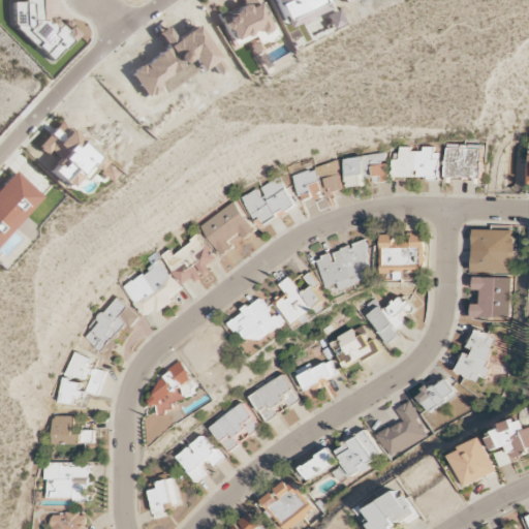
[(12,3),(14,44),(40,43),(41,58),(59,57),(59,42),(71,42),(70,22),(48,23),(47,0),(22,0),(23,2),(12,3)]
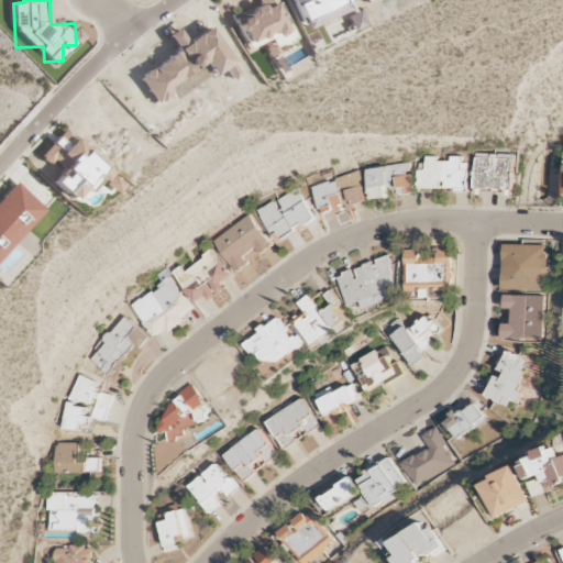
[(245,44),(273,33),(275,37),(287,32),(274,0),(256,0),(260,8),(234,18),(245,44)]
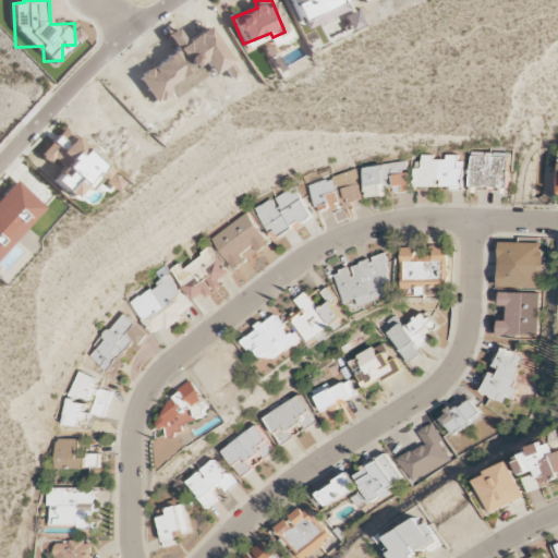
[(38,156),(47,164),(52,158),(62,168),(51,180),(71,199),(84,185),(89,191),(108,170),(63,129),(38,156)]
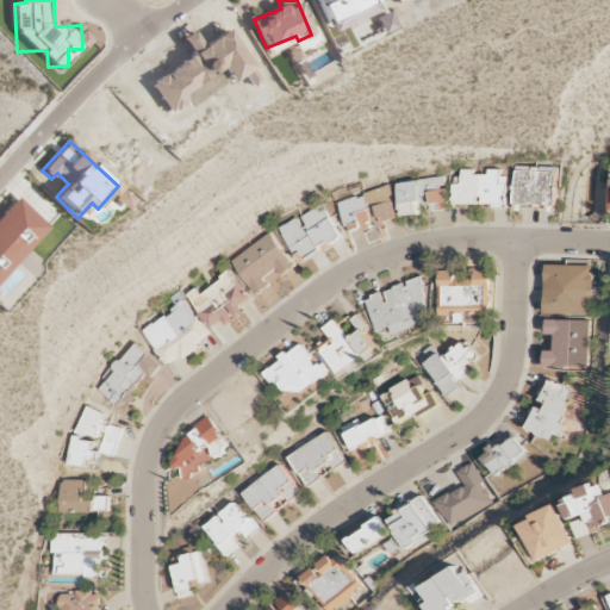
[(555,205),(556,168),(514,167),(512,204),(555,205)]
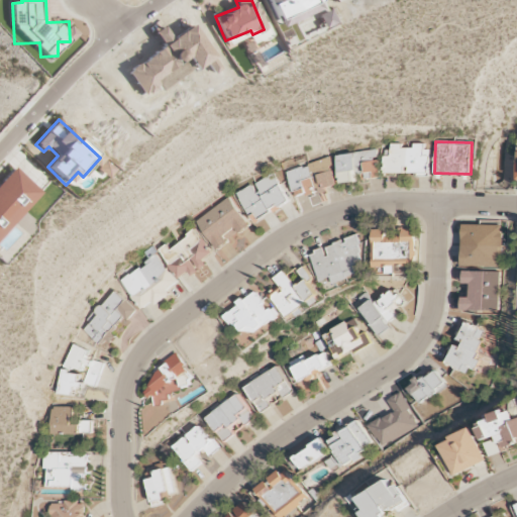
[(383,174),(406,173),(406,176),(427,176),(427,143),(412,143),(412,148),(401,148),(400,144),(389,144),(389,157),(383,157),(383,174)]
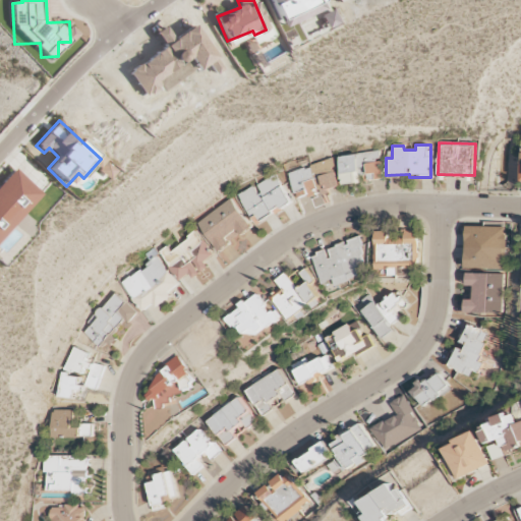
[(338,157),(341,185),(359,183),(358,180),(383,177),(381,161),(379,161),(378,152),(338,157)]
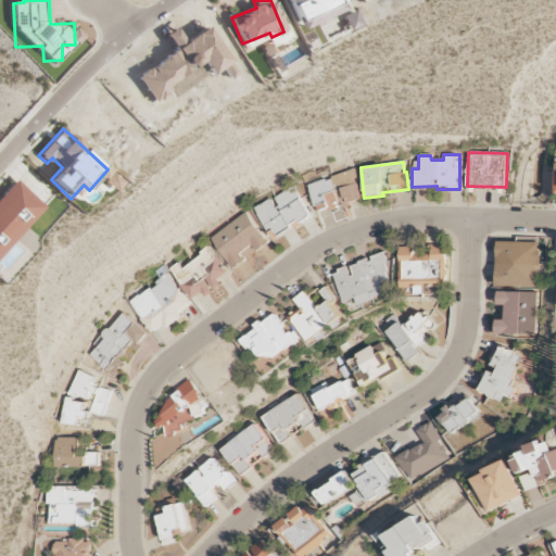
[(307,185),(316,214),(340,206),(362,200),(353,171),(307,185)]
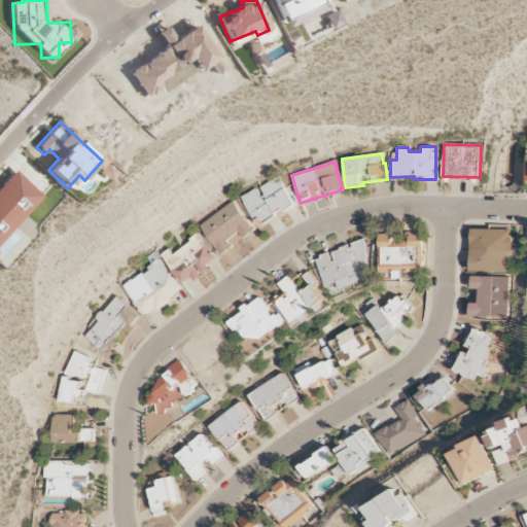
[(106,181),(114,174),(106,165),(98,173),(106,181)]
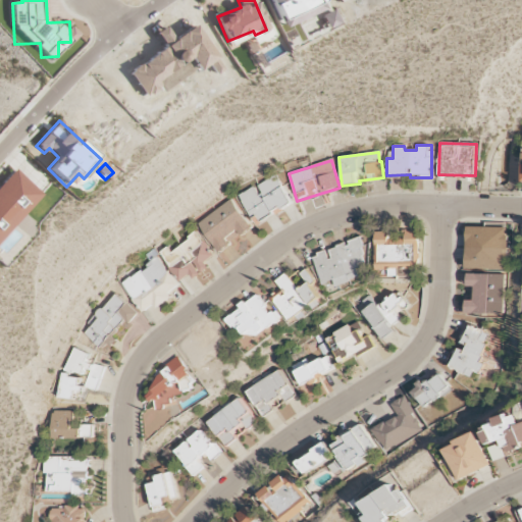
[(0,239),(42,195),(14,169),(0,184),(0,239)]
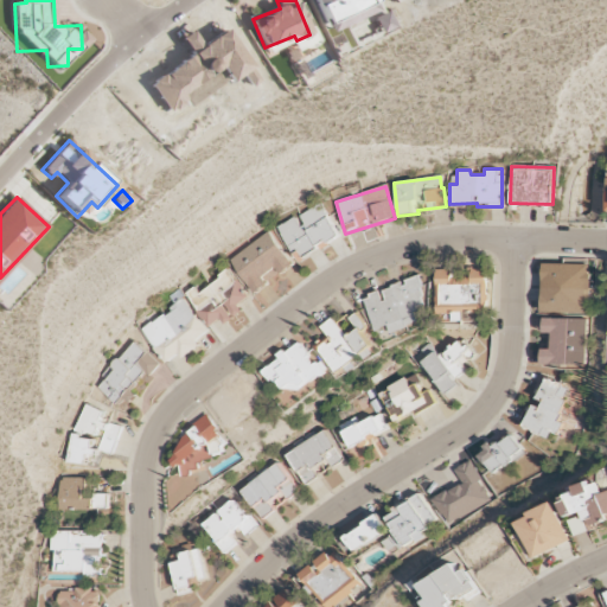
[(295,217),(294,216),(276,227),(298,261),(338,236),(318,203),(295,217)]
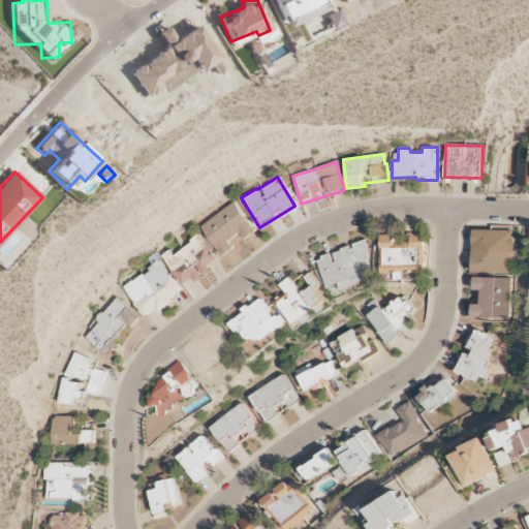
[(200,227),(223,256),(234,248),(232,246),(254,229),(231,201),(200,227)]
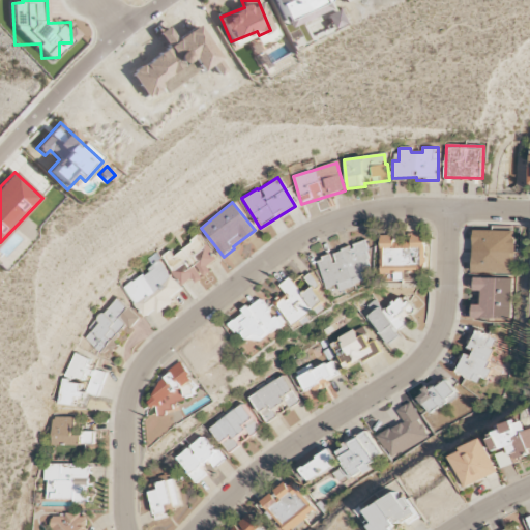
[(473,272),(514,273),(516,232),(474,231),(473,272)]
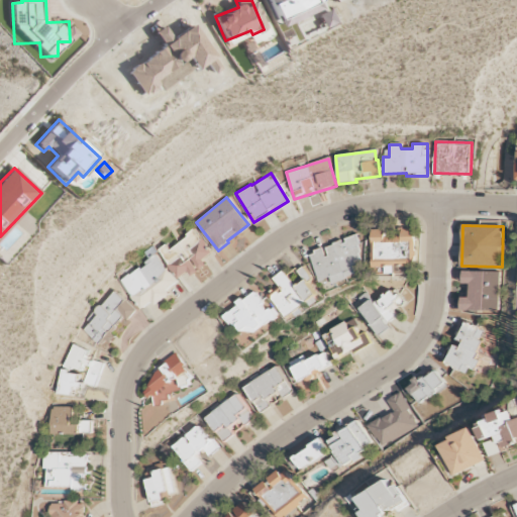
[(162,253),(180,279),(190,272),(193,277),(208,266),(203,261),(212,253),(194,229),(162,253)]
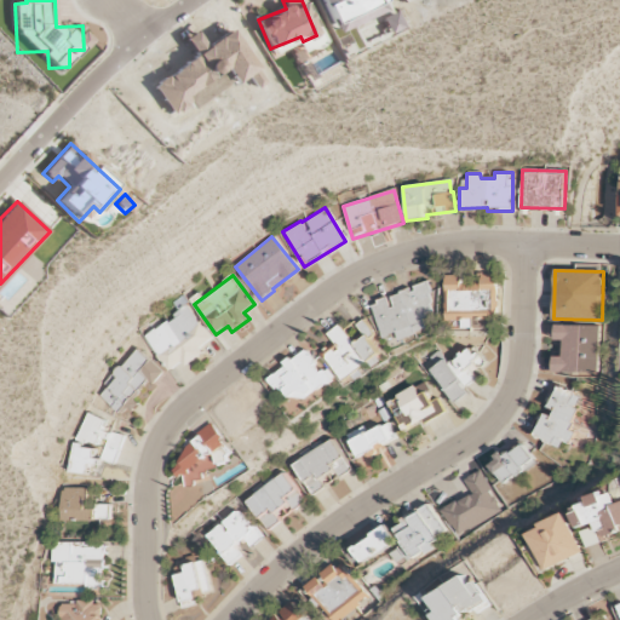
[(447,320),(498,320),(498,275),(482,275),(482,283),(463,283),(463,275),(447,275),(447,320)]
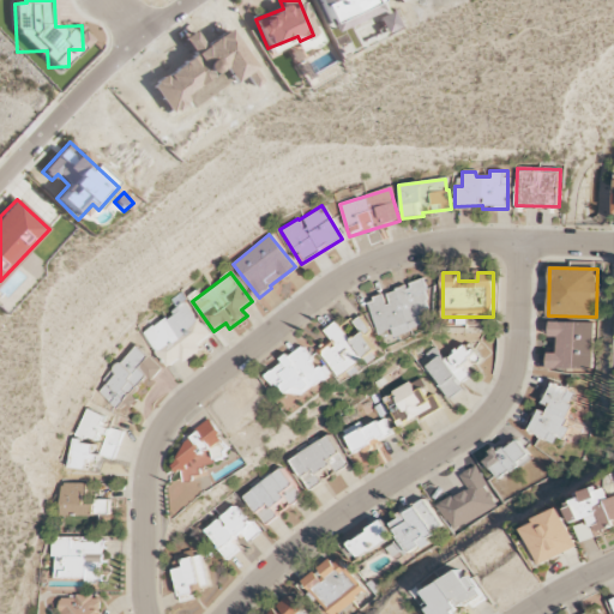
[(380,336),(395,331),(396,336),(437,324),(423,280),(410,283),(411,287),(386,294),(386,296),(369,301),(380,336)]
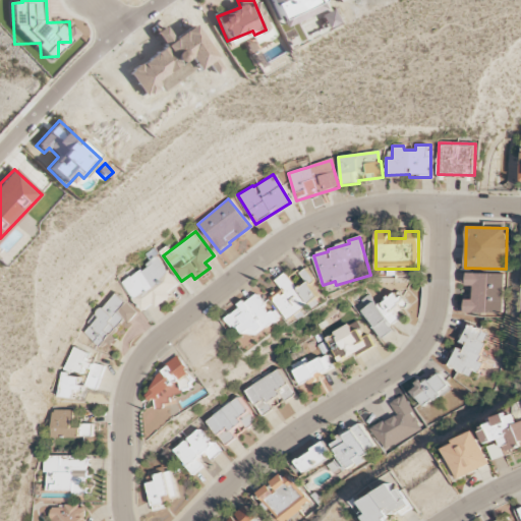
[(122,282),(142,310),(146,307),(141,301),(170,280),(175,287),(178,285),(157,256),(122,282)]
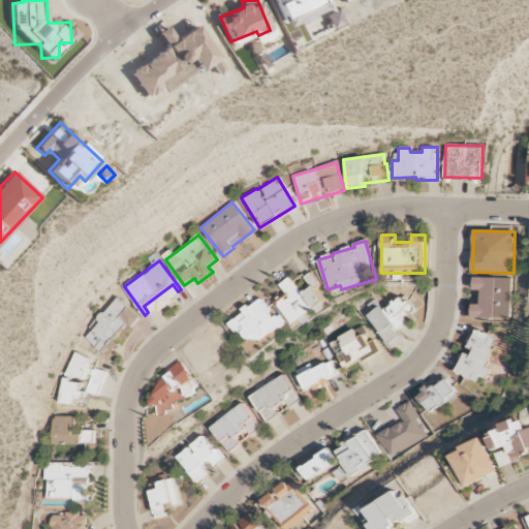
[(297,331),(328,307),(314,289),(319,285),(311,273),(305,278),(312,287),(303,294),(289,277),(279,285),(286,293),(275,303),(297,331)]
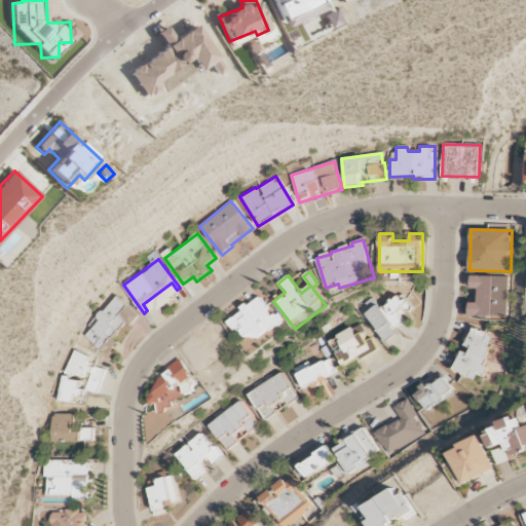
[(508,277),(471,275),(471,289),(478,289),(478,303),(470,303),(470,315),(506,316),(508,277)]
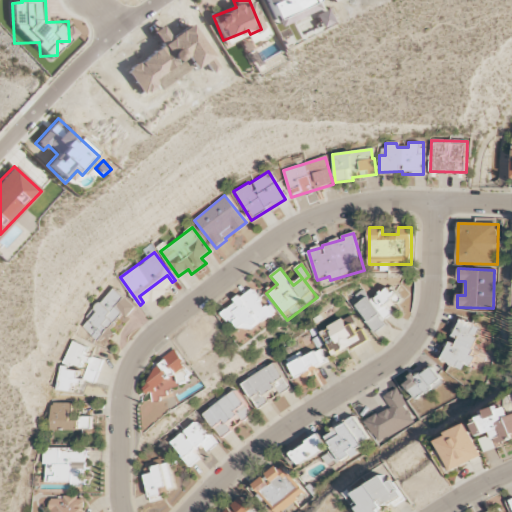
[(400,299),(389,285),(370,301),(367,297),(356,306),(376,332),(386,324),(384,320),(394,312),(390,308),(400,299)]
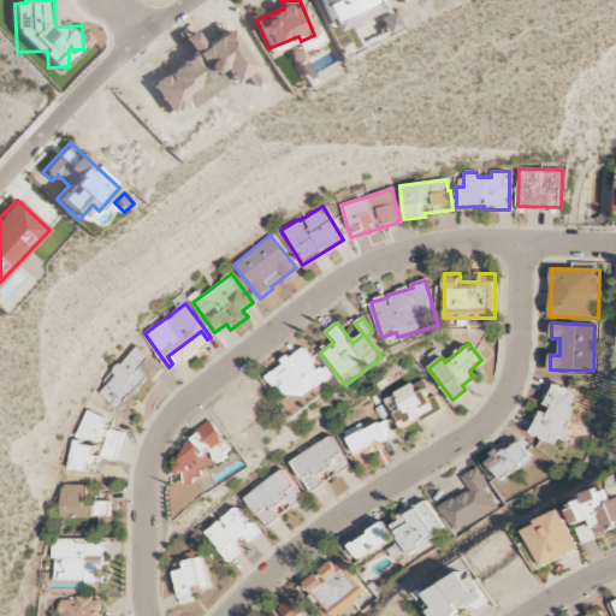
[(161,371),(135,347),(96,390),(126,416),(140,402),(131,395),(146,378),(152,383),(161,371)]
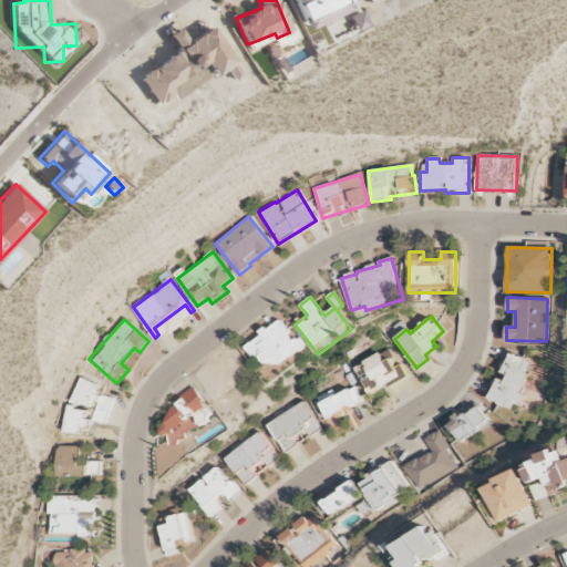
[(305,351),(299,338),(291,341),(284,321),(260,331),(264,338),(250,343),(261,370),(305,351)]
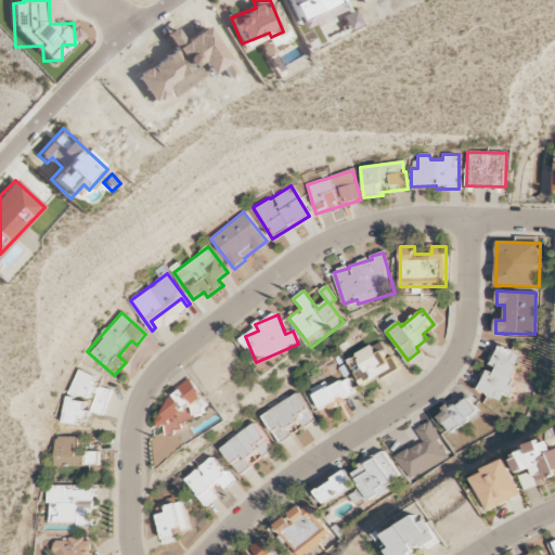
[(387,359),(378,343),(348,359),(363,386),(397,369),(391,357),(387,359)]
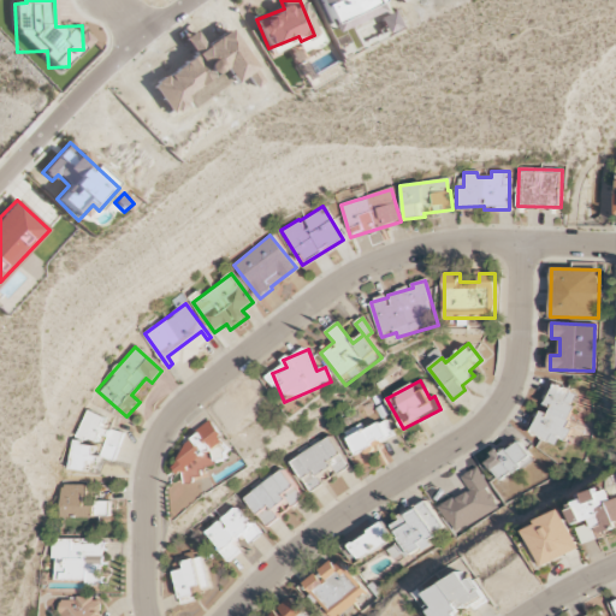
[(562,445),(568,428),(566,427),(578,392),(550,384),(543,404),(550,408),(548,415),(534,412),(527,433),(562,445)]
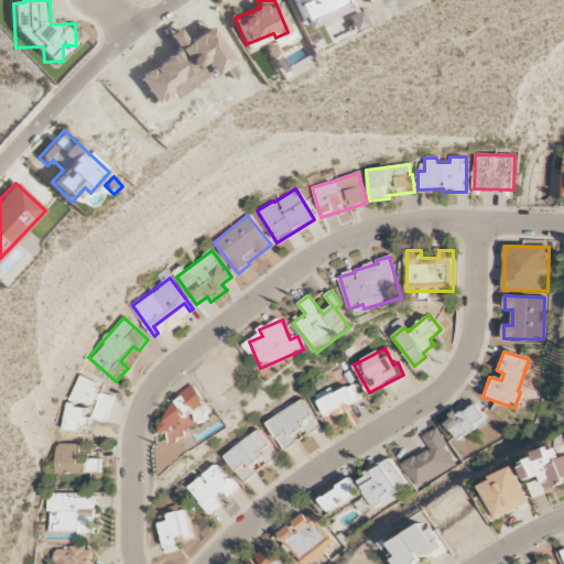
[(112,397),(94,391),(96,382),(78,376),(61,427),(79,434),(85,418),(104,424),(112,397)]
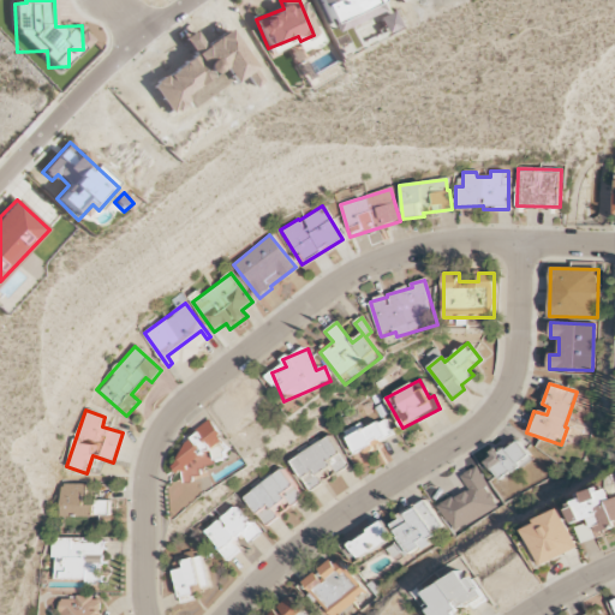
[(359,424),(344,433),(356,455),(393,436),(384,419),(363,430),(359,424)]
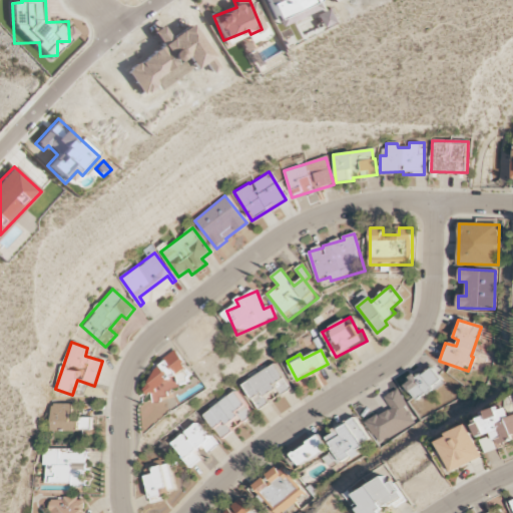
[(189,385),(180,351),(164,355),(167,365),(149,369),(154,386),(149,388),(153,402),(169,398),(167,391),(189,385)]
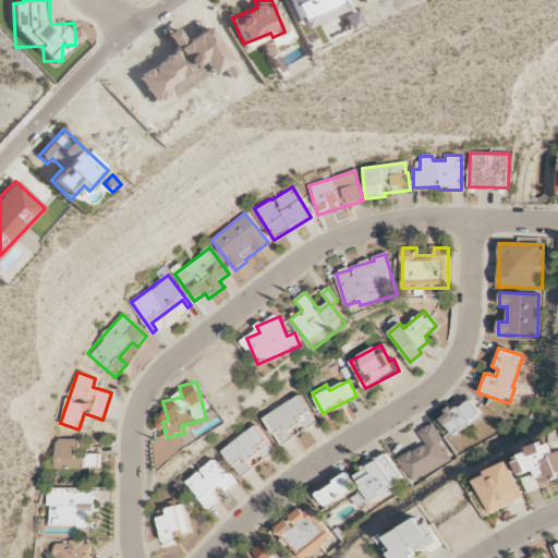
[(292,438),(288,431),(299,423),(303,431),(315,422),(299,396),(263,417),(281,446),(292,438)]
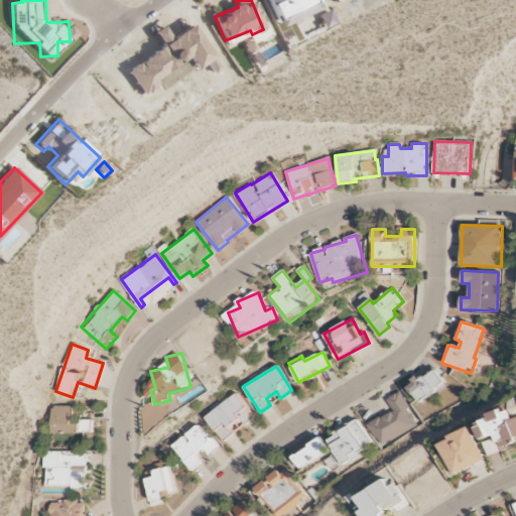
[(414,383),(414,384),(409,387),(419,403),(445,386),(435,369),(414,383)]
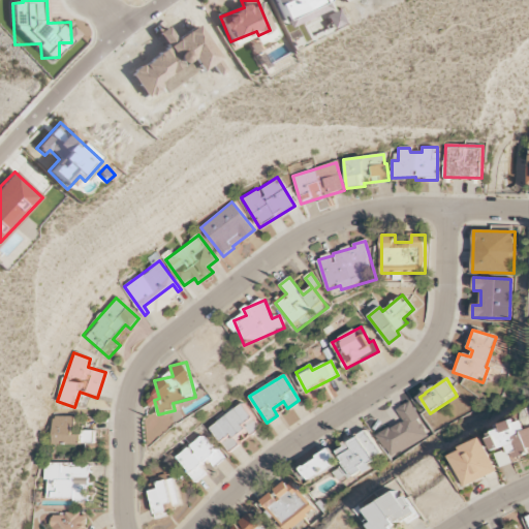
[(426,438),(416,419),(418,419),(410,401),(395,408),(402,423),(376,434),(386,457),(426,438)]
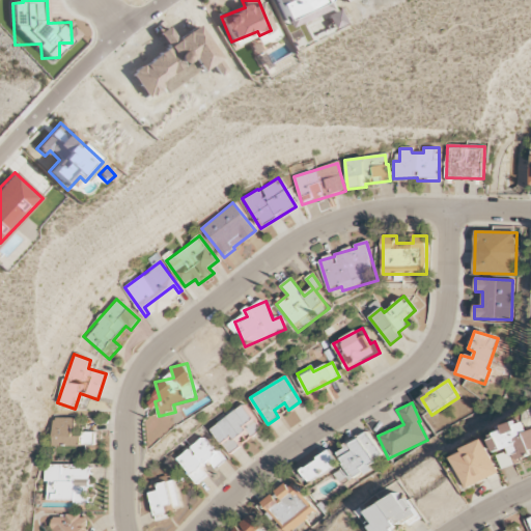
[(211,428),(229,454),(240,447),(234,440),(247,429),(252,437),(261,430),(243,406),(211,428)]
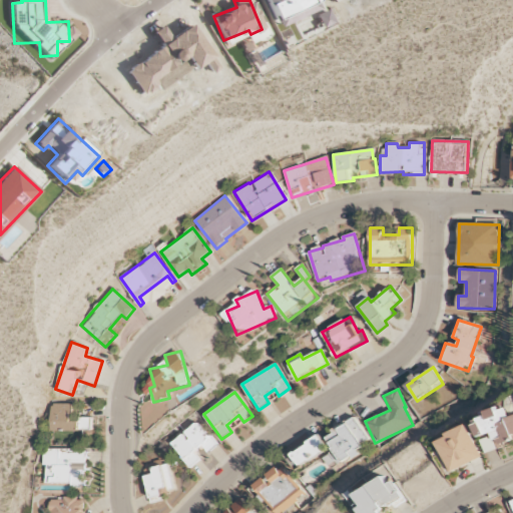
[(50,431),(78,432),(78,422),(72,422),(73,404),(51,404),(50,431)]
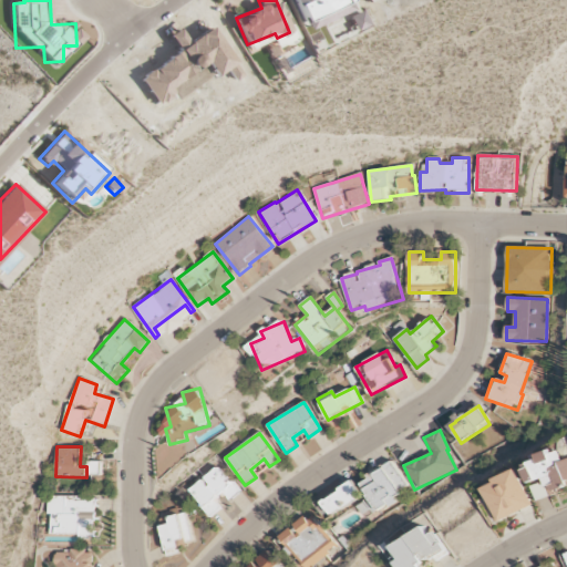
[(535,500),(566,487),(566,459),(562,461),(557,449),(535,456),(537,461),(522,466),(528,485),(531,485),(535,500)]
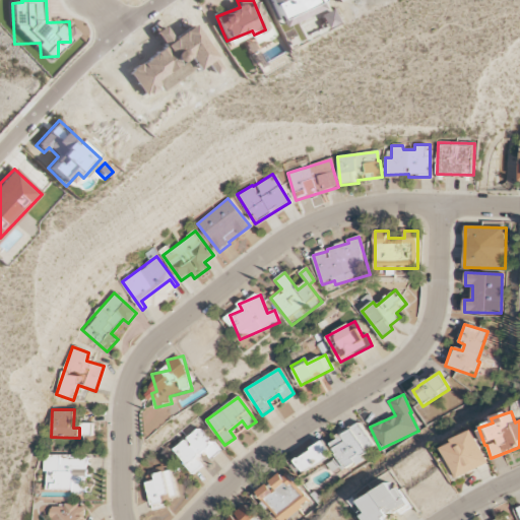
[(80,437),(92,436),(92,424),(80,424),(80,437)]
